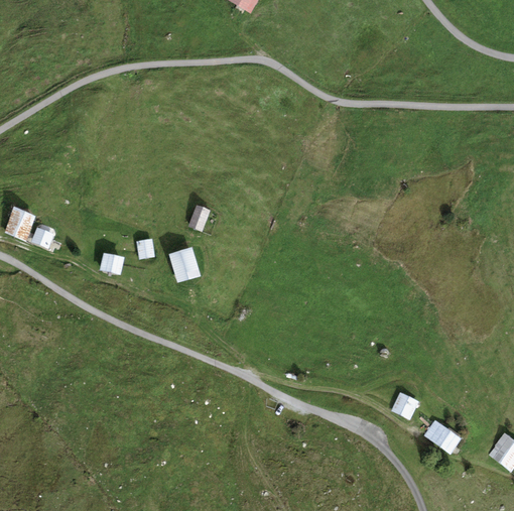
[(233,0),(251,12),(259,0),(233,0)]
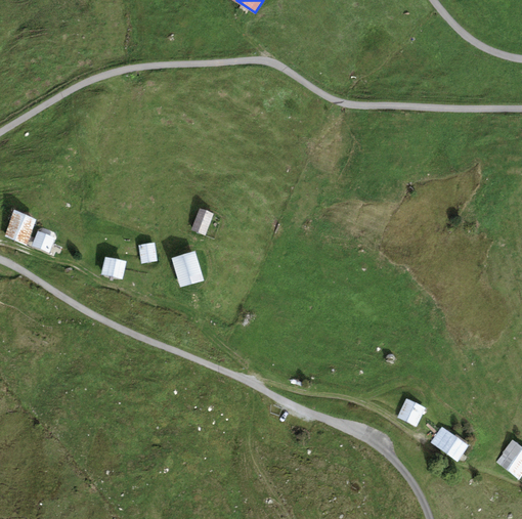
[(214,215),(200,208),(190,227),(205,234),(214,215)]
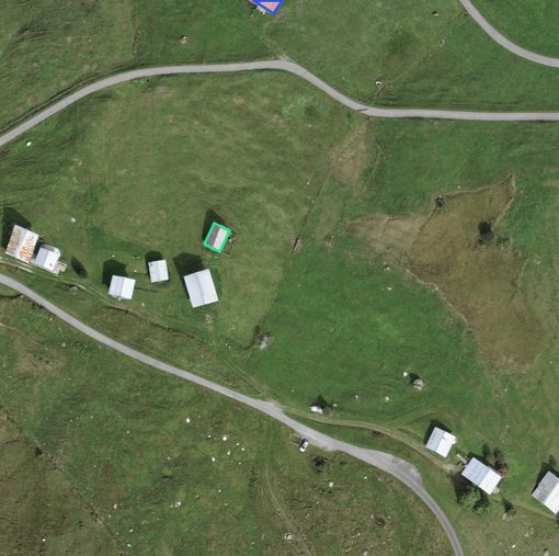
[(38,234),(15,224),(3,252),(26,262),(38,234)]
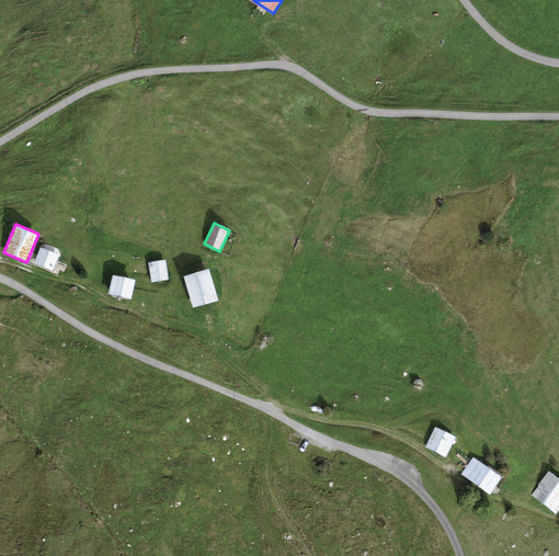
[(59,254),(42,247),(35,262),(53,270),(59,254)]
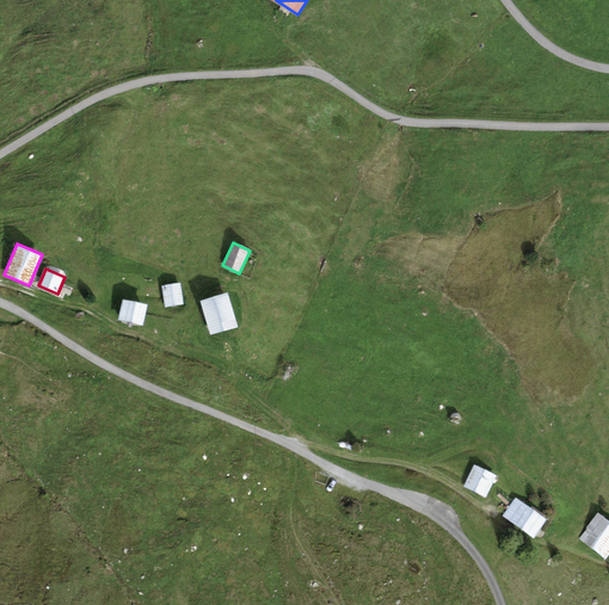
[(179,284),(161,285),(162,304),(180,303),(179,284)]
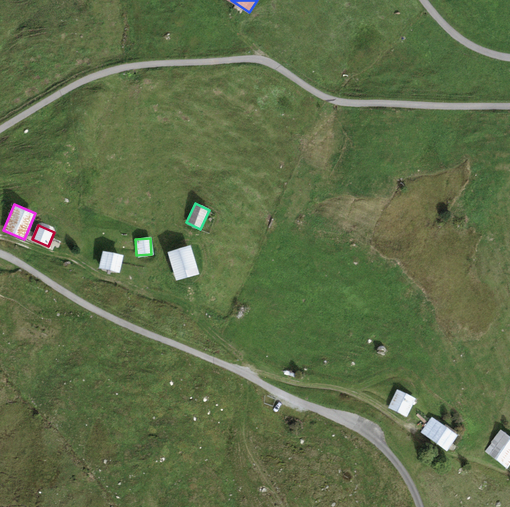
[(191,246),(168,253),(175,280),(199,273),(191,246)]
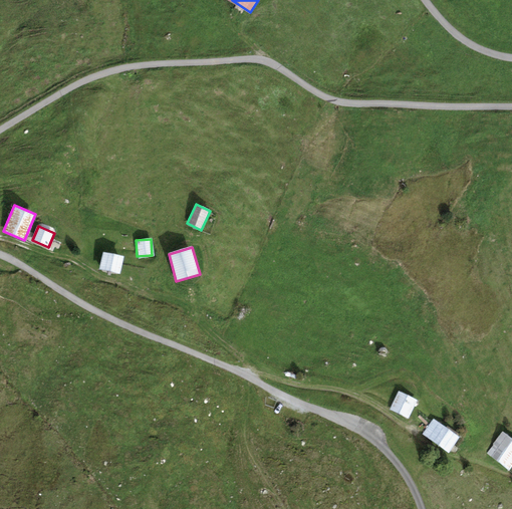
[(122,256),(103,252),(100,269),(119,273),(122,256)]
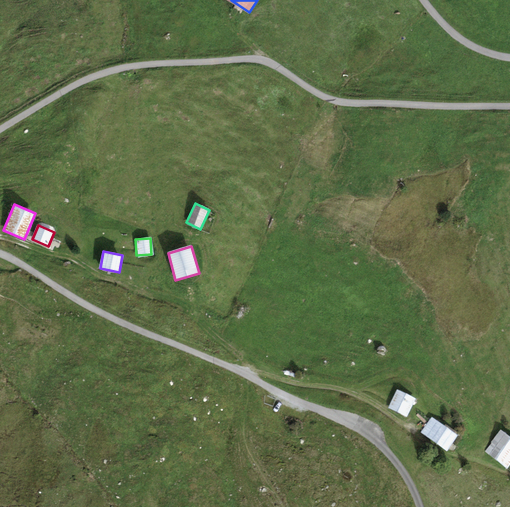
[(414,398),(395,389),(387,406),(406,415),(414,398)]
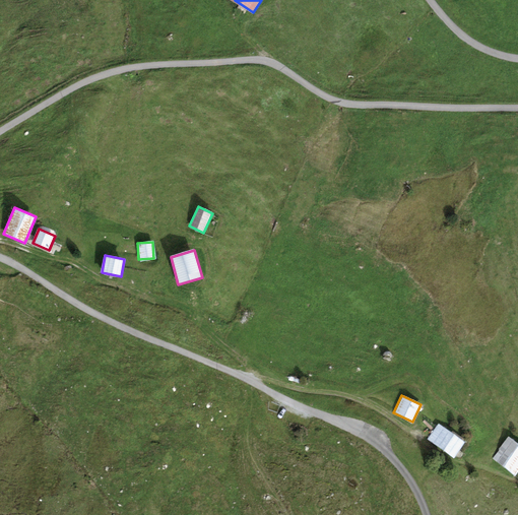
[(466,442),(438,423),(428,438),(455,457),(466,442)]
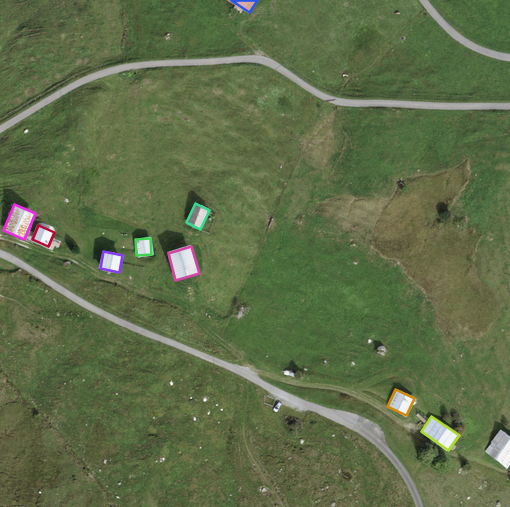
[(509,462),(509,435),(502,429),(486,449),(506,466),(509,462)]
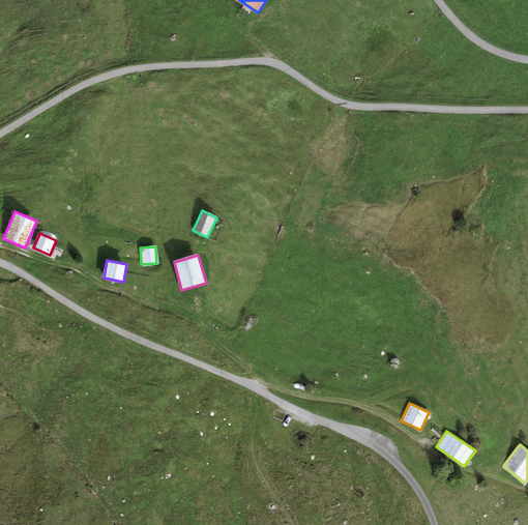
All buildings are outlined.
